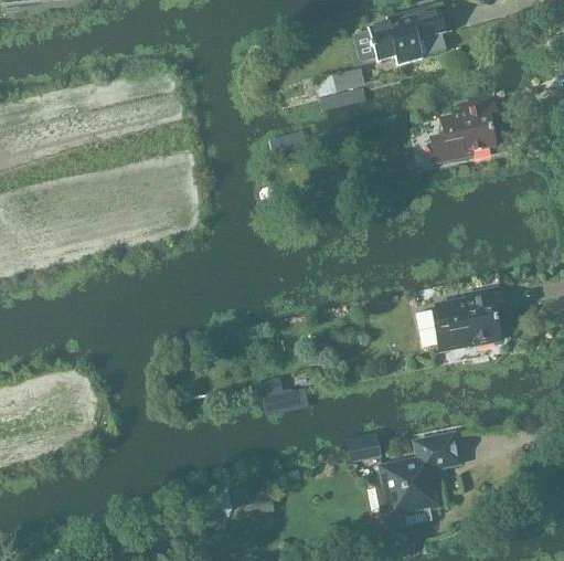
[(446,12),(443,0),(389,14),(391,20),(369,25),(369,28),(353,31),(361,57),(376,53),(378,60),(396,55),(398,63),(422,57),(422,55),(444,49),(439,33),(451,30),(447,12),(446,12)]
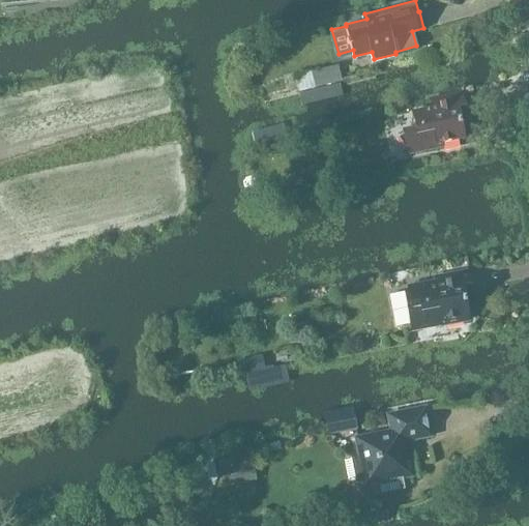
[(339,63),(312,70),(316,85),(342,79),(339,63)]
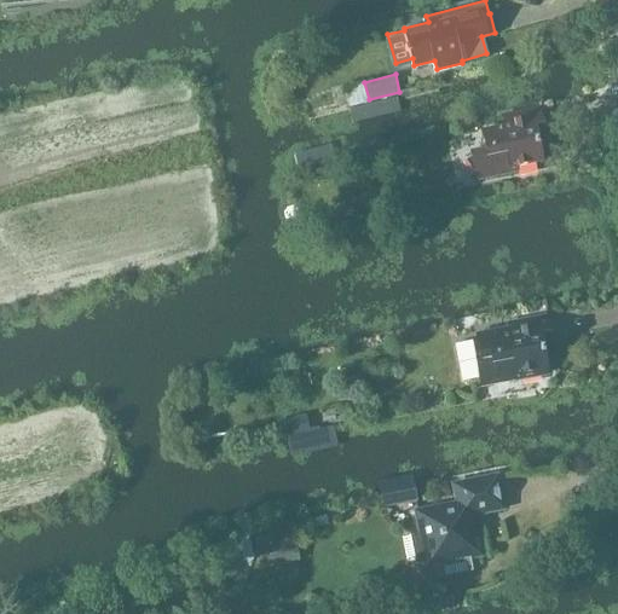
[(350,104),(353,119),(403,108),(399,93),(350,104)]
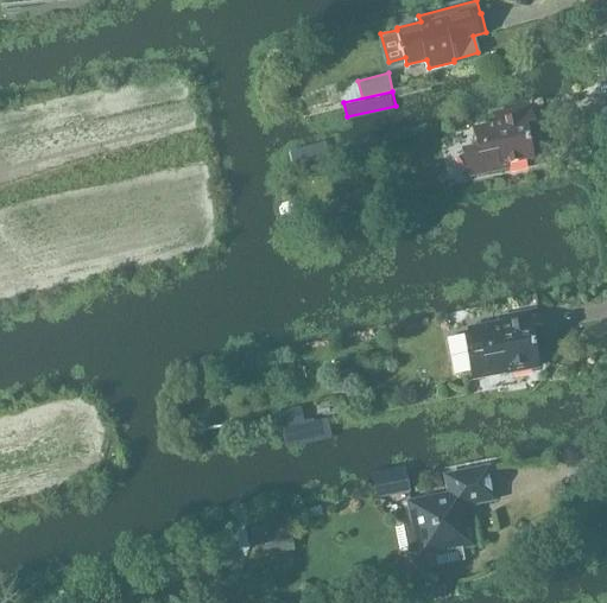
[(469,173),(507,165),(507,160),(533,156),(526,124),(535,122),(530,103),(495,110),(498,121),(474,126),(478,144),(463,147),(469,173)]
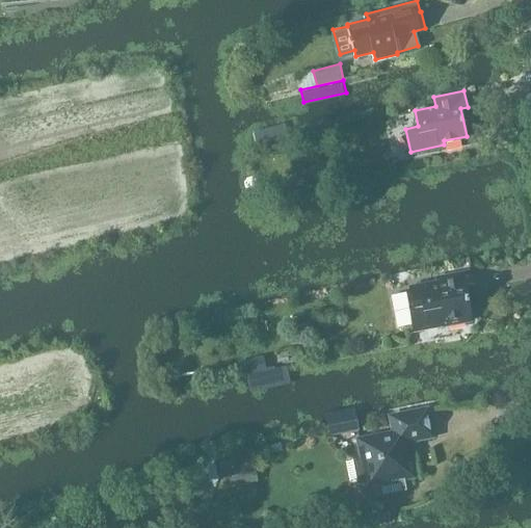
[(285,121),(254,130),(258,144),(289,136),(285,121)]
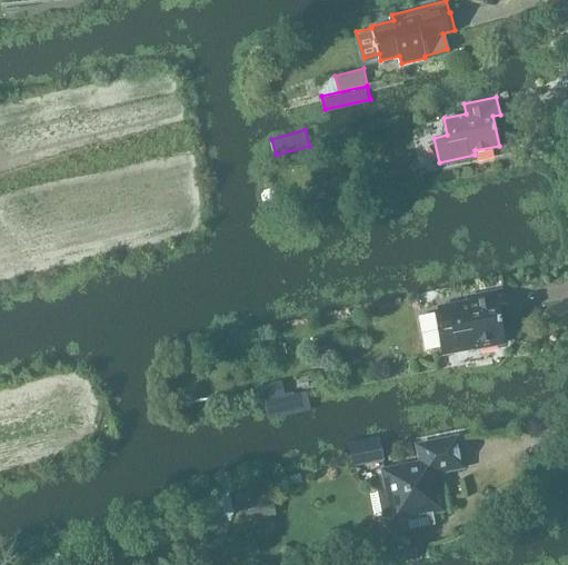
[(354,138),(342,140),(346,152),(357,149),(354,138)]
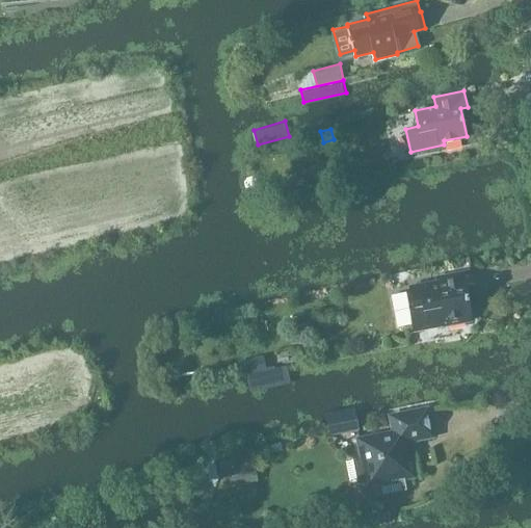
[(414,330),(448,323),(448,319),(471,315),(466,287),(472,286),(469,269),(439,274),(440,284),(407,290),(414,330)]
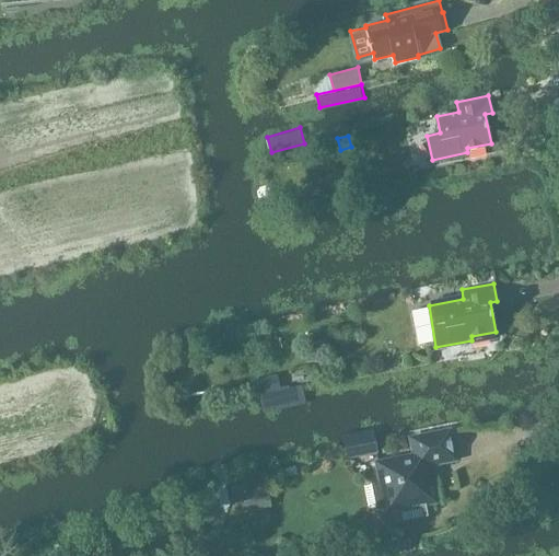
[(328,338),(316,340),(318,352),(329,350),(328,338)]
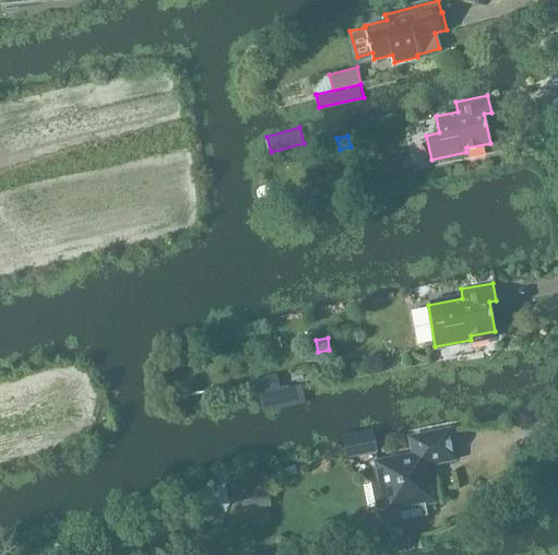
[(275,373),(249,379),(252,394),(253,397),(259,396),(280,391),(280,390),(279,385),(275,373)]
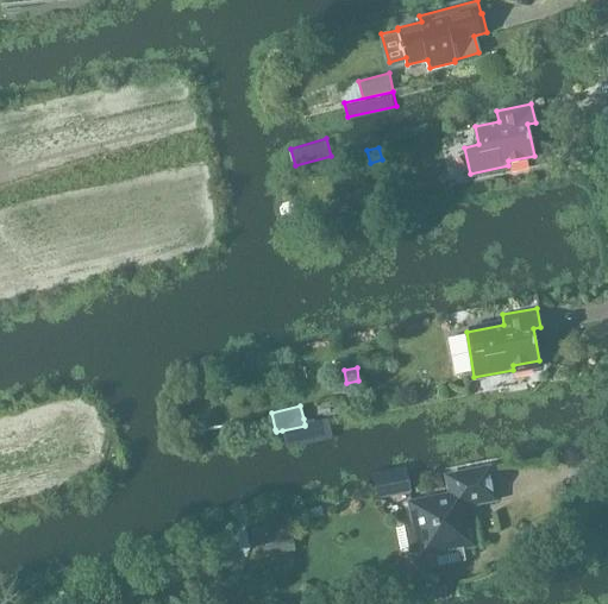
[(287,447),(289,447),(334,436),(330,415),(317,419),(315,415),(304,419),(305,426),(282,431),(287,447)]
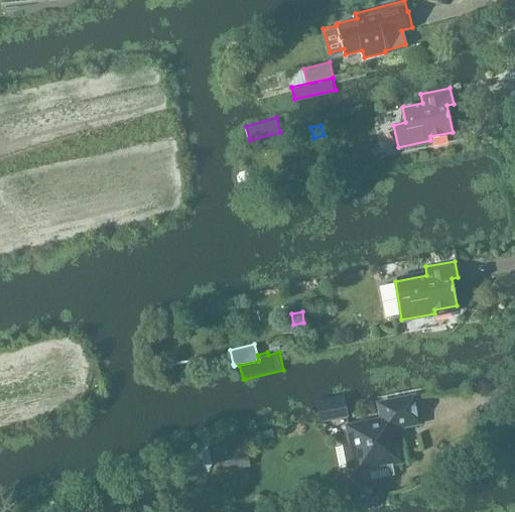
[(347,424),(351,441),(343,443),(347,466),(355,465),(356,470),(402,461),(395,426),(421,421),(415,394),(379,401),(382,417),(347,424)]
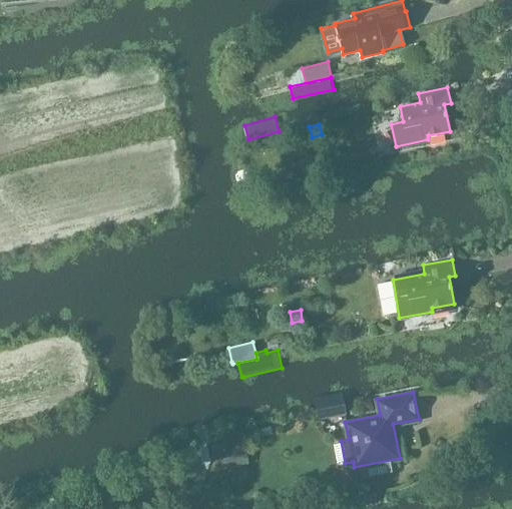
[(244,445),(214,452),(217,467),(248,461),(244,445)]
